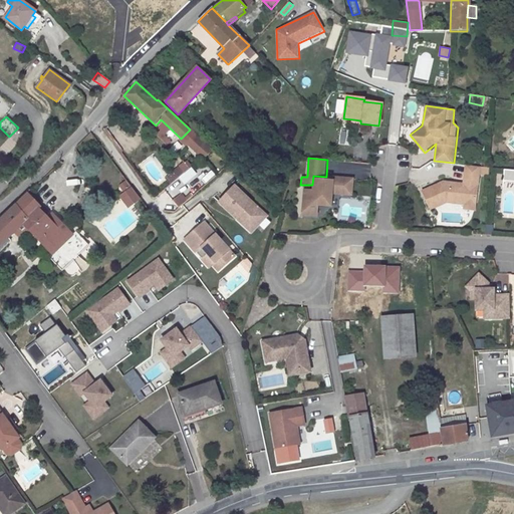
[(491,168),(466,165),(463,184),(445,182),(421,190),(431,210),(448,202),(463,204),(465,209),(476,210),(480,174),(490,176),(491,168)]
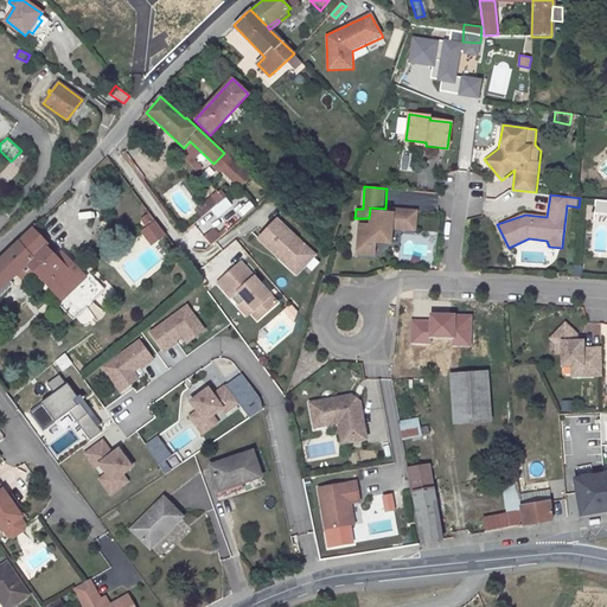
[(218,205),(212,197),(197,210),(203,217),(218,205)]
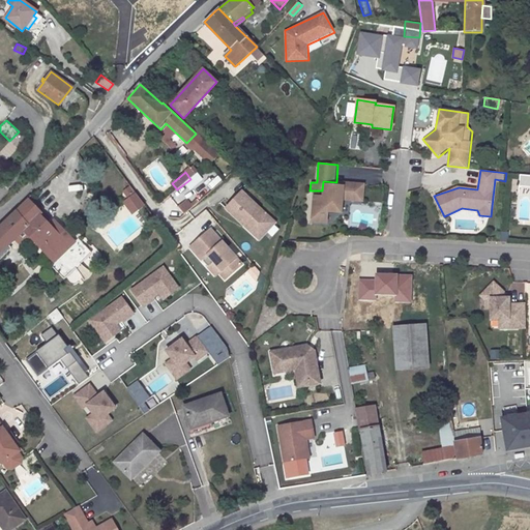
[(212,188),(222,180),(217,175),(208,183),(212,188)]
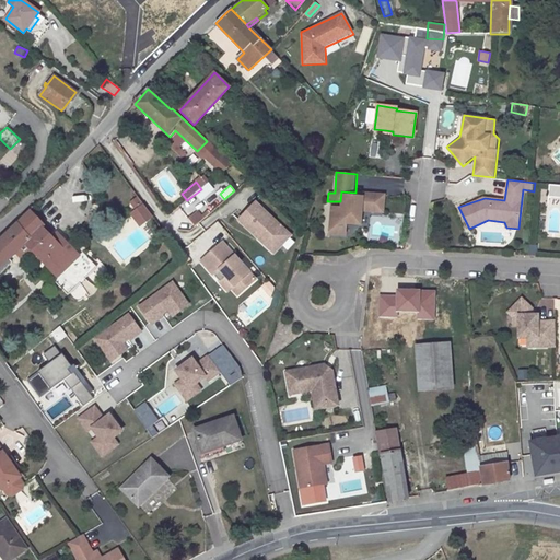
[(340,207),(330,206),(329,235),(347,236),(347,225),(362,226),(363,211),(384,212),(385,194),(356,193),(341,191),(340,201),(340,207)]
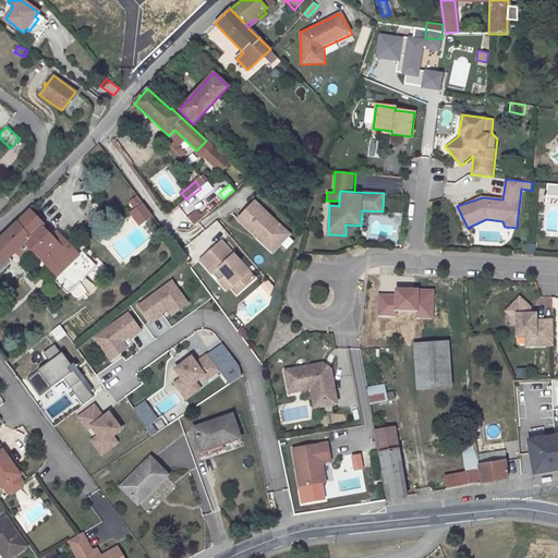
[(256,199),(238,219),(276,255),(294,235),(256,199)]
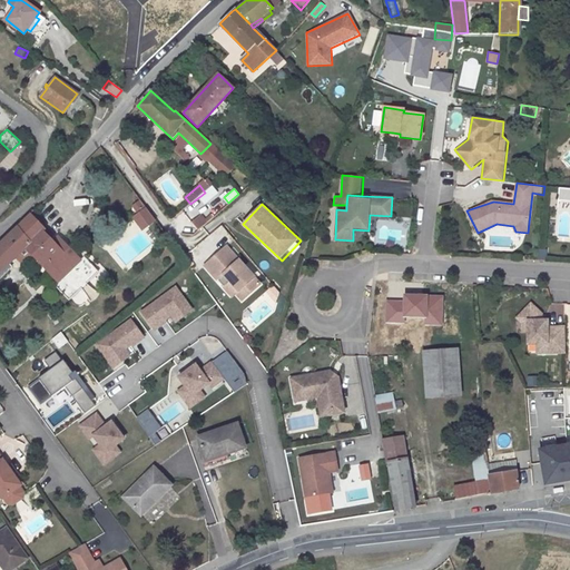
[(146,208),(137,215),(145,226),(155,219),(146,208)]
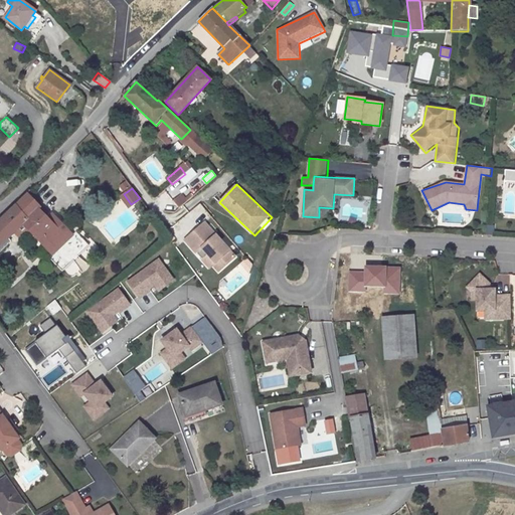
[(37,208),(39,206),(27,193),(2,217),(13,232),(23,222),(41,241),(44,238),(55,248),(68,237),(61,230),(65,227),(55,217),(50,221),(47,218),(37,208)]
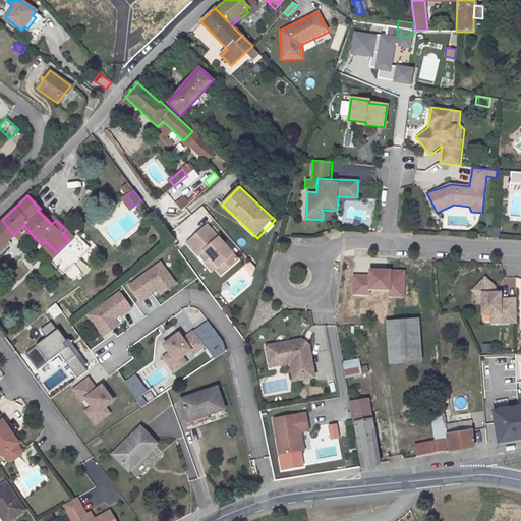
[(204,207),(174,227),(181,238),(211,217),(204,207)]
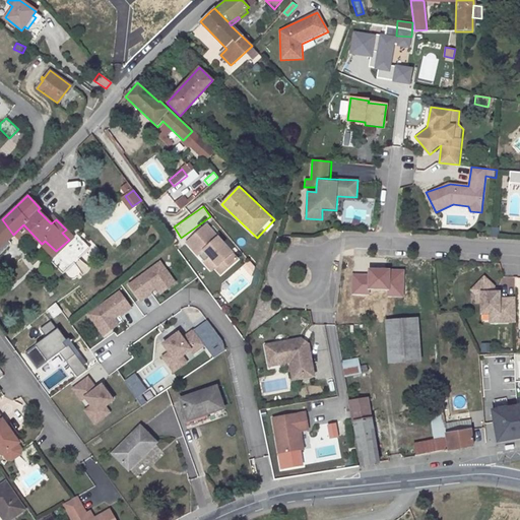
[(2,219),(0,221),(0,247),(8,240),(13,235),(2,219)]
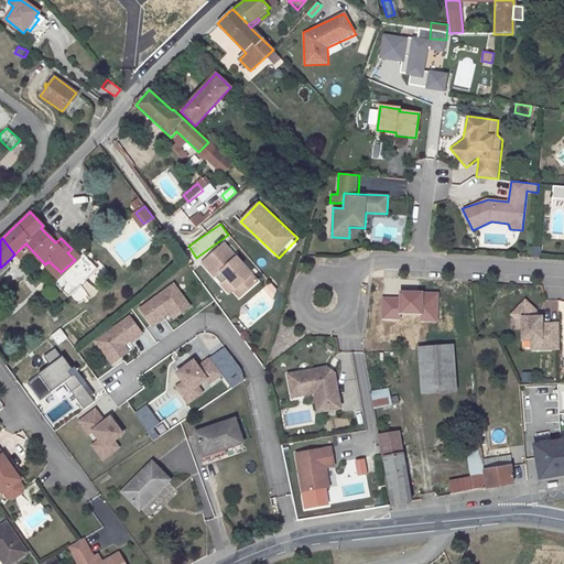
[(224,243),(202,262),(220,284),(227,279),(239,292),(243,293),(257,281),(224,243)]
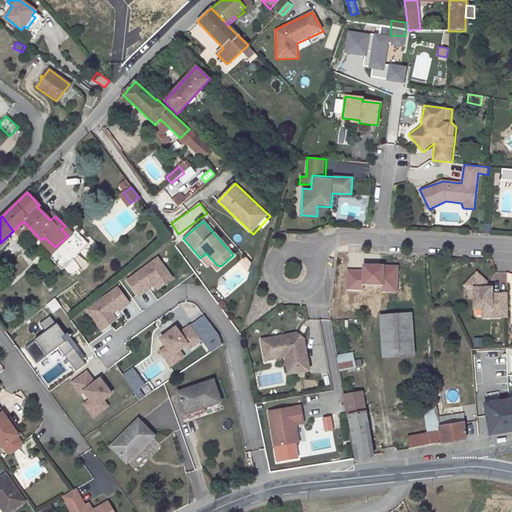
[(68,236),(72,233),(65,226),(61,229),(68,236)]
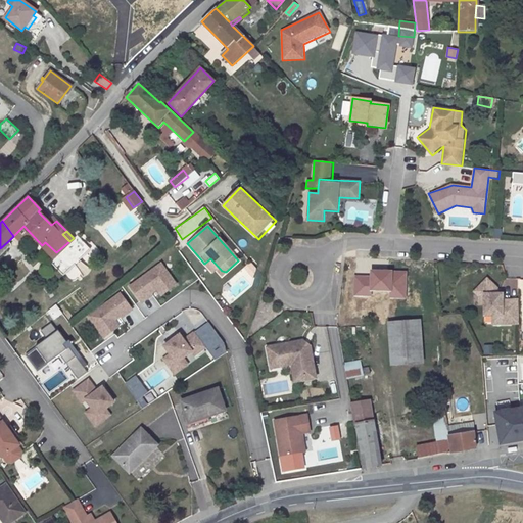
[(170,234),(167,236),(174,245),(177,243),(170,234)]
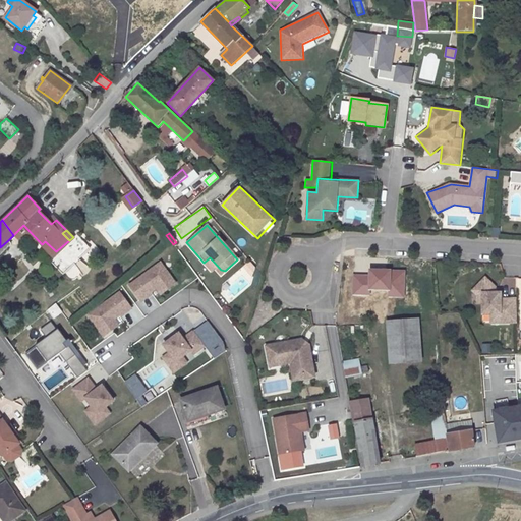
[(0,253),(11,243),(8,240),(0,247),(0,253)]
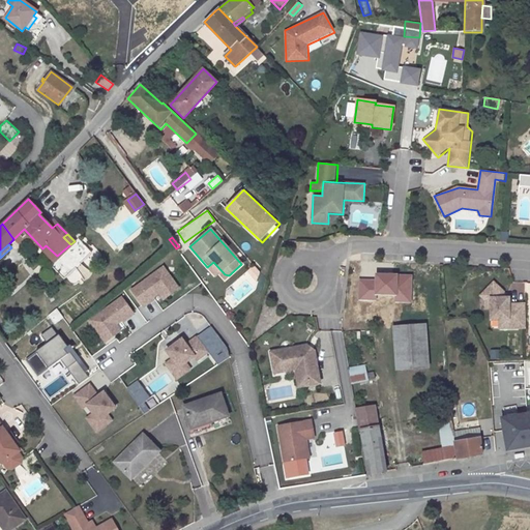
[(42,248),(53,259),(57,256),(46,245),(42,248)]
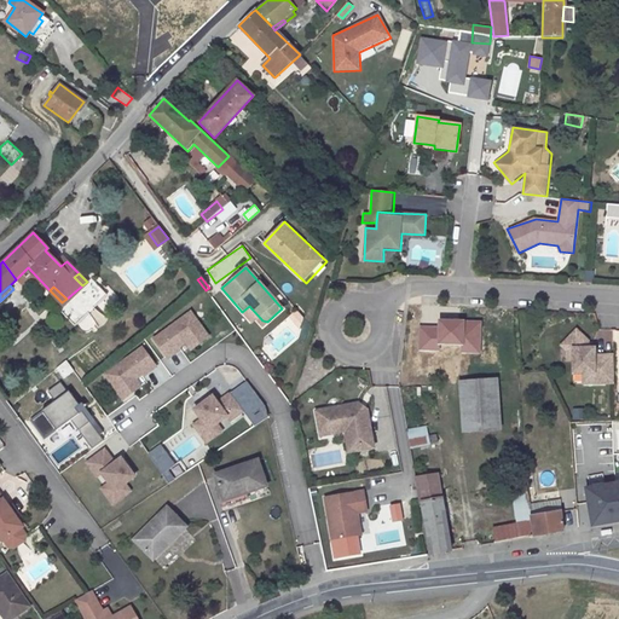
[(249,306),(242,312),(250,322),(255,318),(261,325),(267,322),(262,320),(249,306)]
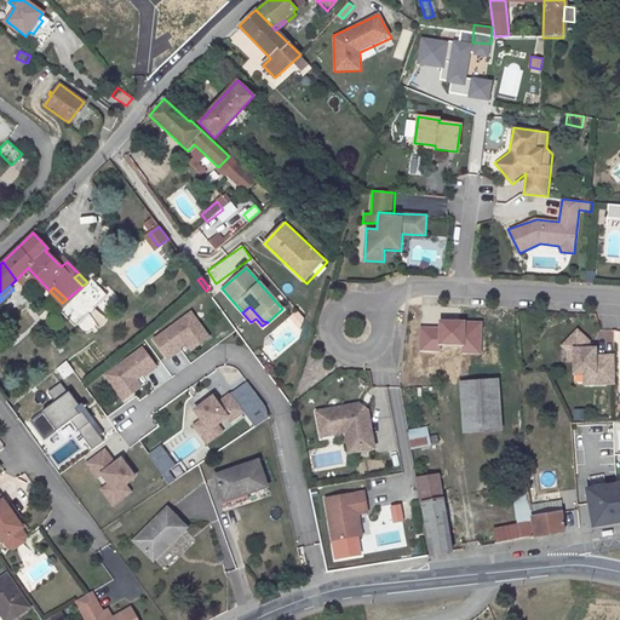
[(212,338),(191,309),(151,337),(166,357),(184,344),(190,354),(212,338)]
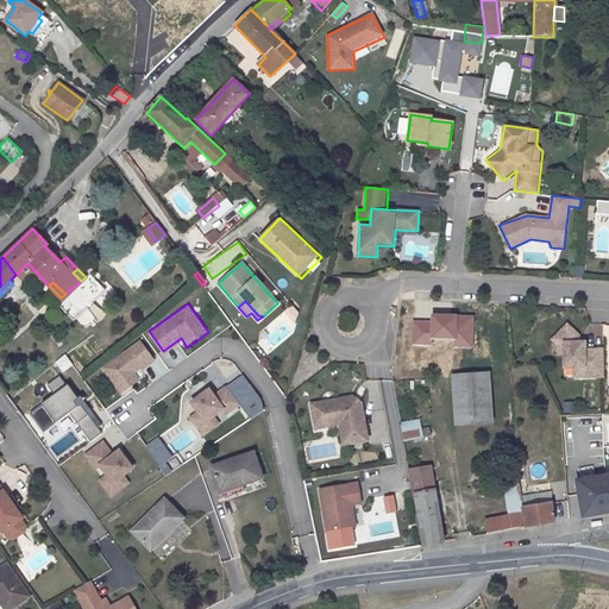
[(293,319),(300,313),(292,305),(286,311),(293,319)]
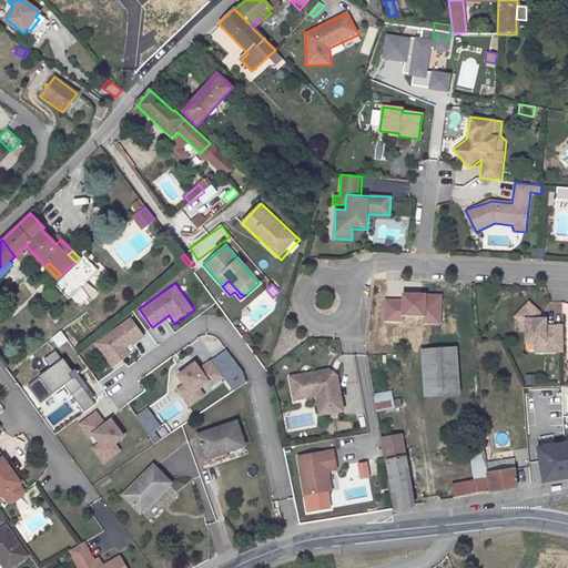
[(535,343),(535,352),(563,351),(563,326),(545,326),(545,320),(539,320),(539,313),(528,303),(518,313),(525,320),(525,331),(525,343),(535,343)]
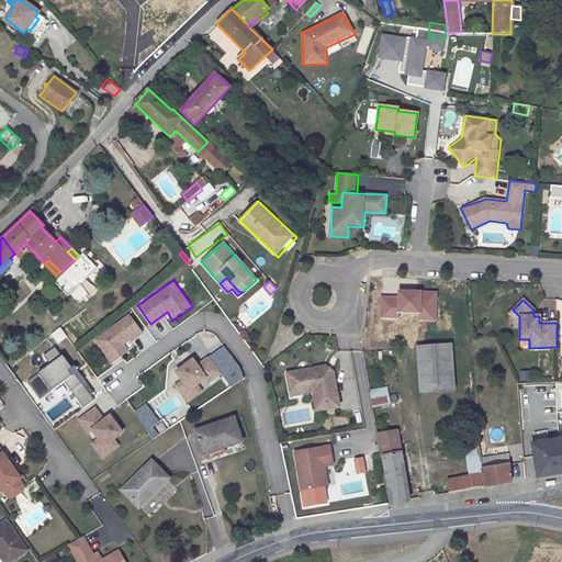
[(513,310),(509,314),(515,318),(515,327),(519,327),(519,316),(513,310)]
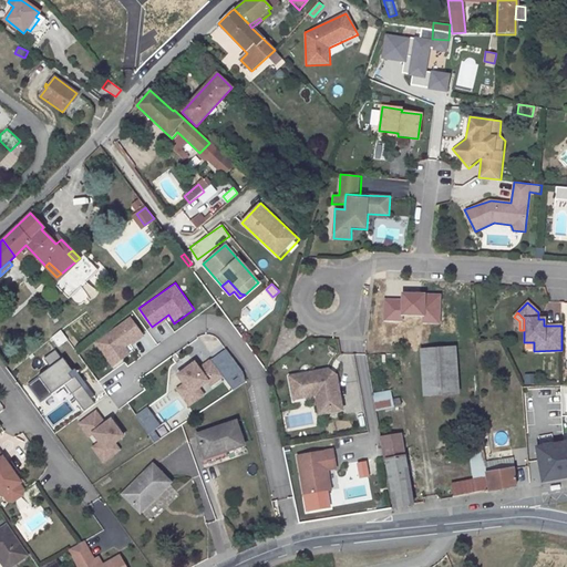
[(131,316),(93,341),(113,369),(133,354),(126,346),(144,333),(131,316)]
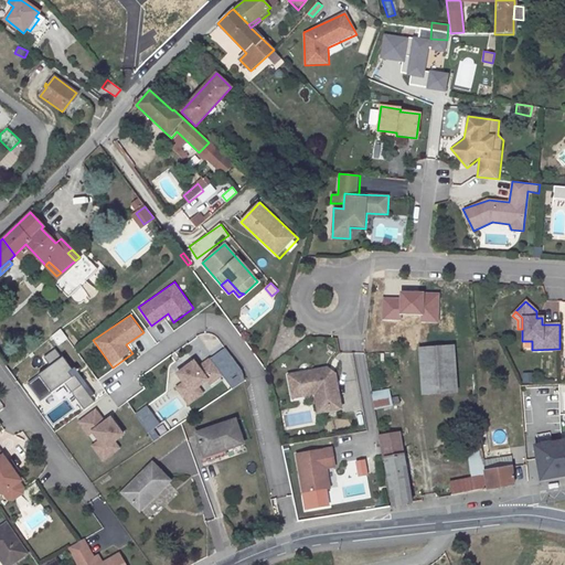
[(449,345),(420,350),(427,394),(456,390),(449,345)]
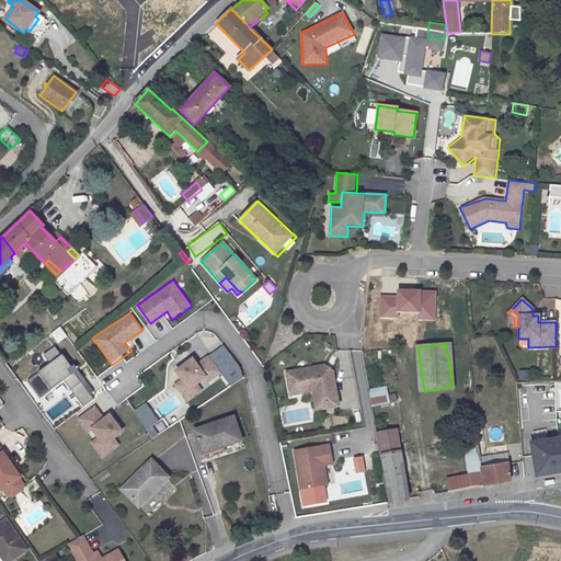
[(47,359),(59,353),(55,346),(43,353),(47,359)]
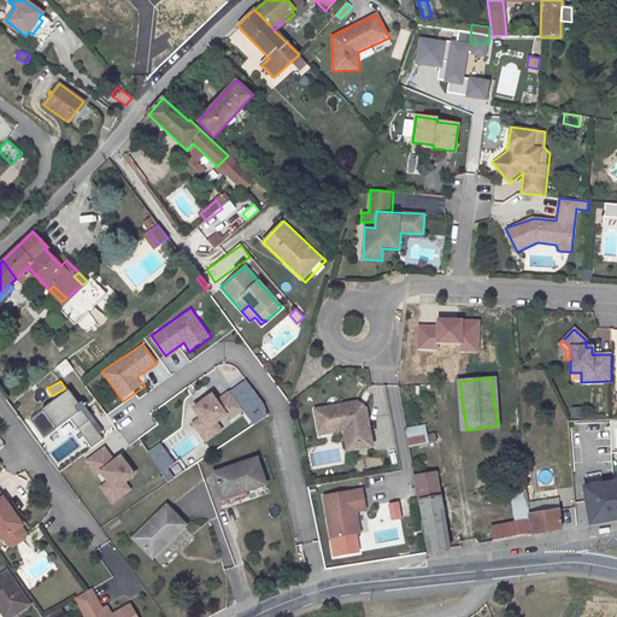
[(203,417),(195,422),(207,439),(222,429),(217,423),(228,416),(233,422),(250,410),(233,386),(218,394),(215,389),(193,404),(203,417)]
